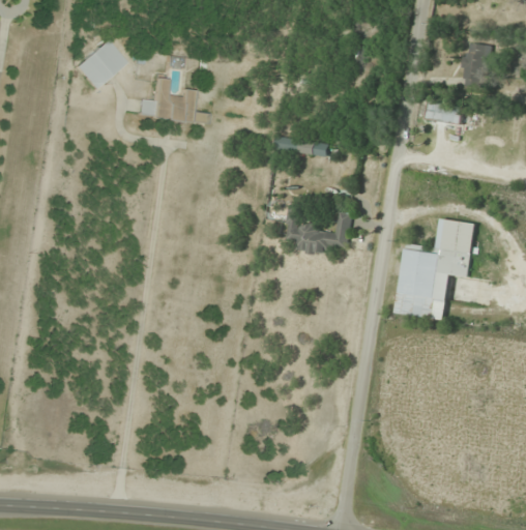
[(88,90),(122,63),(104,39),(69,65),(88,90)]
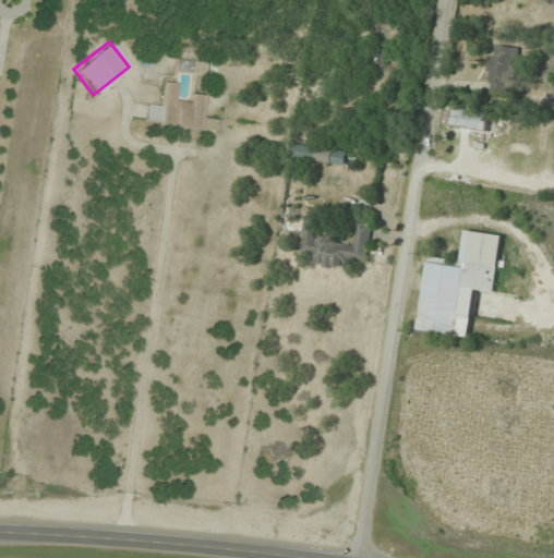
[(513,47),(489,45),(483,91),(508,93),(513,47)]
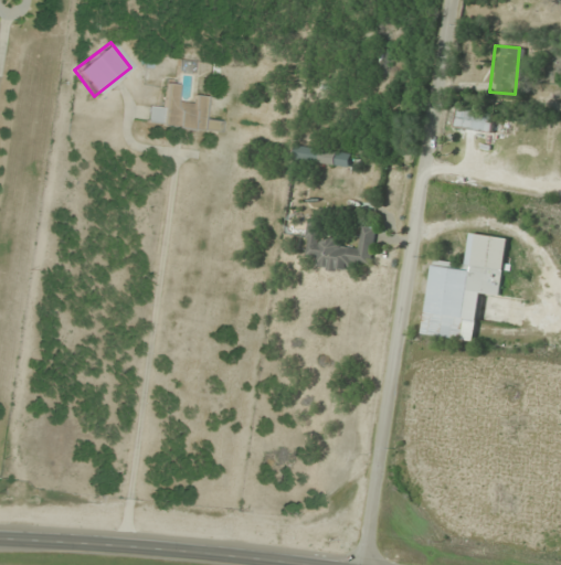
[(217,132),(218,121),(200,119),(202,96),(192,95),(191,103),(173,102),(175,84),(163,83),(161,106),(145,105),(143,125),(217,132)]
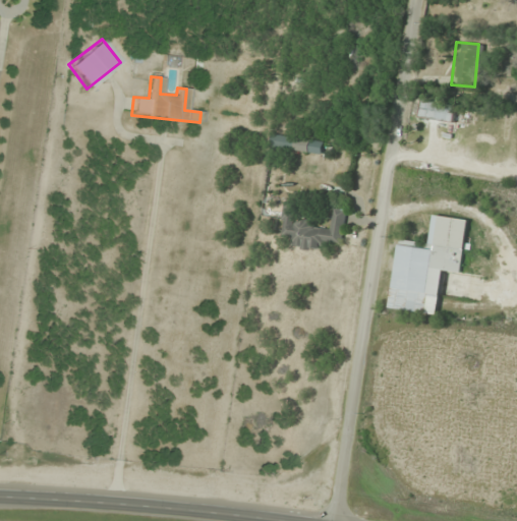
[(450,125),(454,107),(420,100),(416,117),(450,125)]
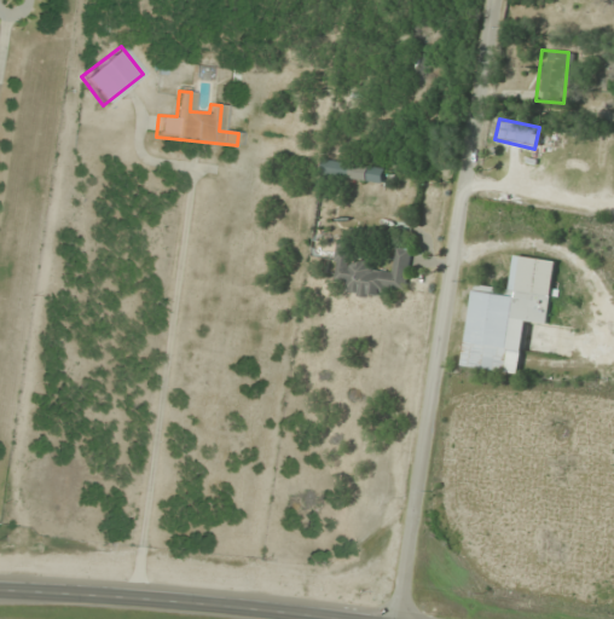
[(317,174),(377,183),(380,168),(319,158),(317,174)]
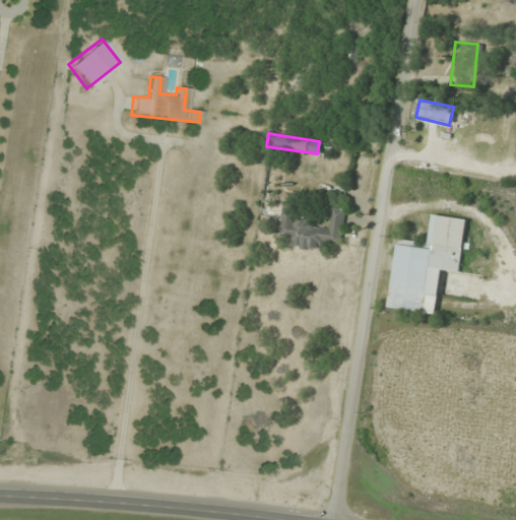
[(337,250),(344,209),(330,207),(327,229),(308,225),(309,218),(291,215),(292,204),(281,202),(276,236),(291,238),(289,242),(337,250)]
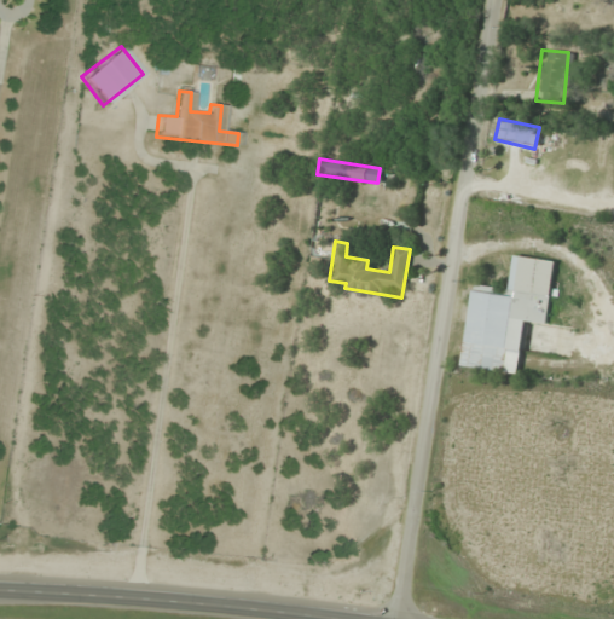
[(544,324),(552,260),(513,255),(508,289),(471,284),(461,365),(516,372),(522,322),(544,324)]
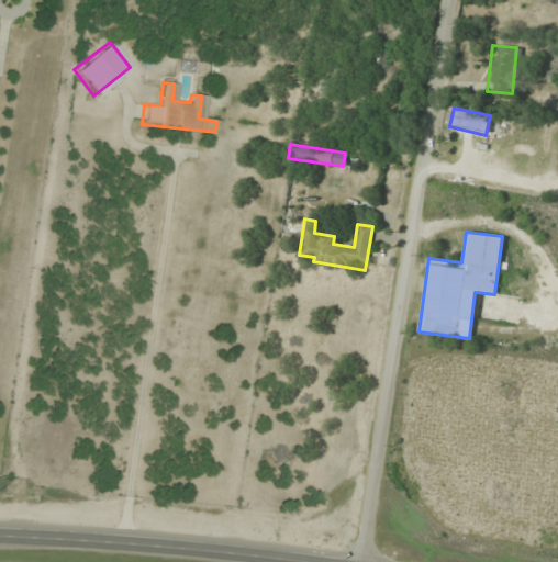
All buildings are outlined.
